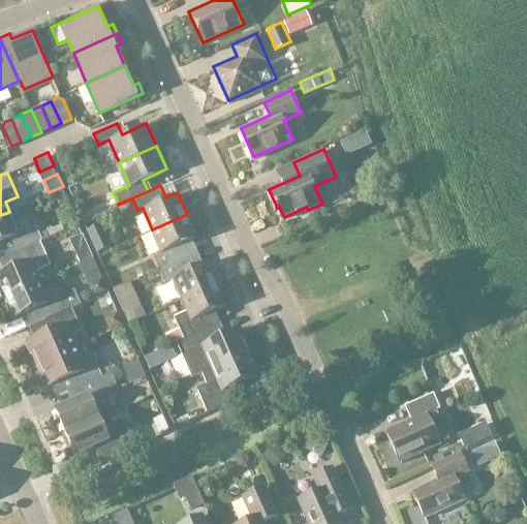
[(13,222),(9,212),(0,215),(0,241),(8,237),(14,250),(40,239),(42,238),(41,236),(48,234),(45,228),(39,230),(36,224),(32,226),(28,216),(13,222)]
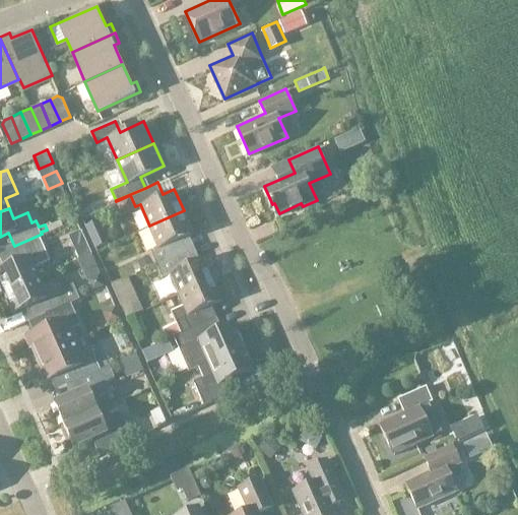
[(150,249),(156,262),(187,249),(182,237),(193,232),(184,210),(149,226),(158,246),(150,249)]
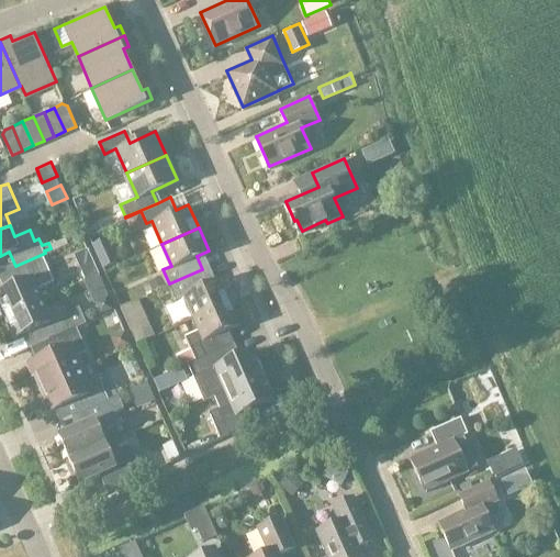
[(104,266),(118,259),(107,235),(93,241),(104,266)]
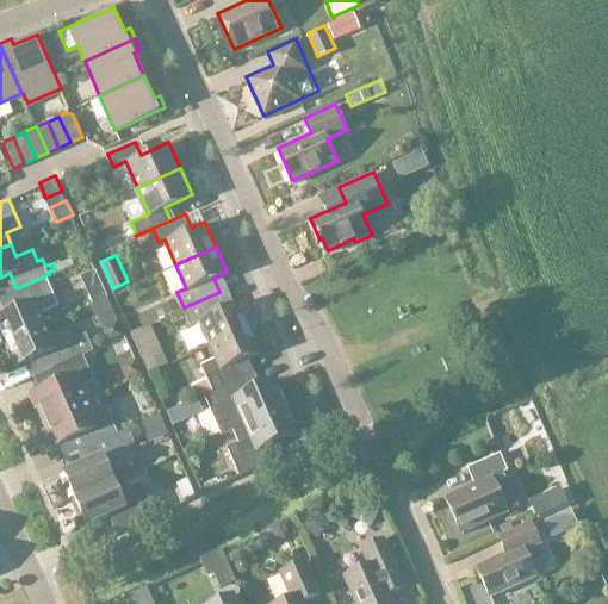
[(80,273),(92,300),(107,294),(95,267),(80,273)]
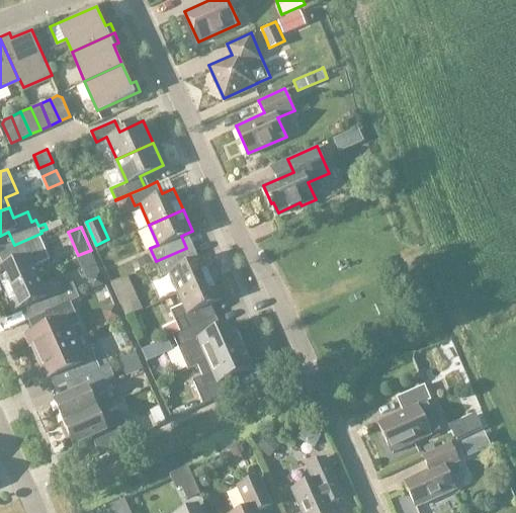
[(0,266),(0,278),(4,289),(38,273),(34,264),(50,257),(39,234),(14,245),(20,258),(0,266)]
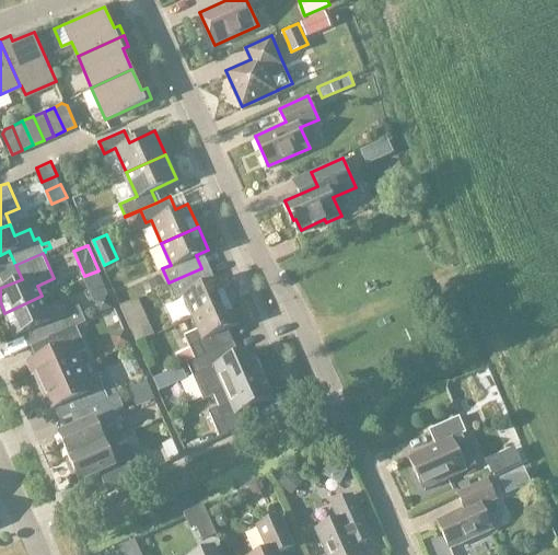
[(137,272),(143,286),(161,277),(154,264),(137,272)]
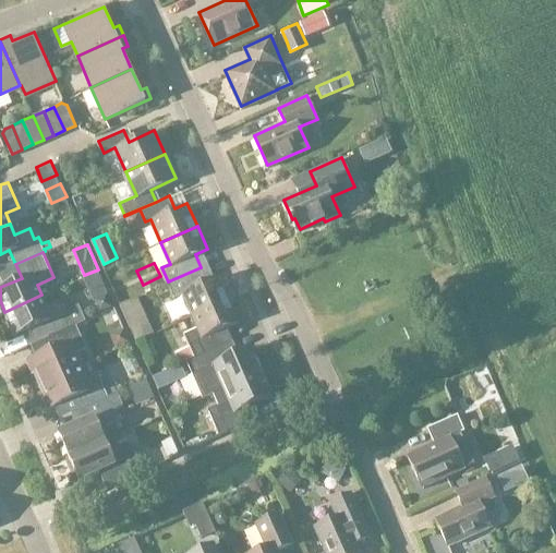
[(183,292),(193,314),(229,298),(218,275),(207,280),(201,267),(168,281),(174,296),(183,292)]
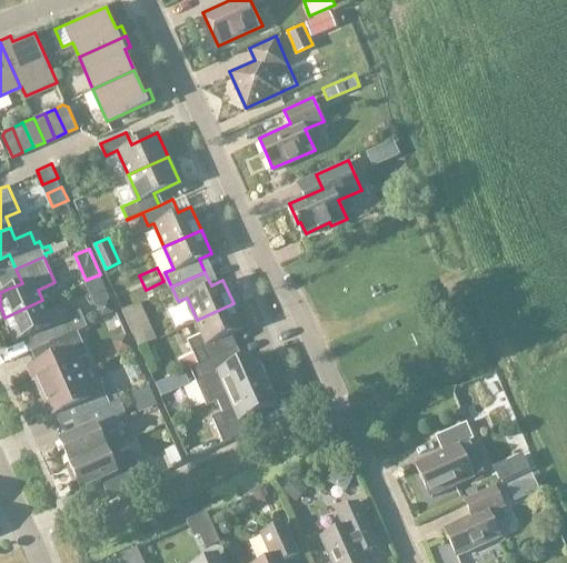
[(48,311),(42,300),(5,318),(15,340),(42,328),(48,342),(50,341),(78,329),(77,328),(87,323),(80,309),(66,314),(62,305),(48,311)]
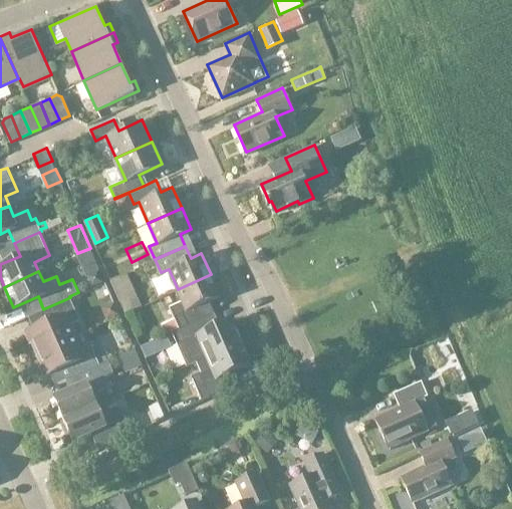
[(120,273),(110,278),(117,295),(124,312),(142,305),(126,271),(120,273)]
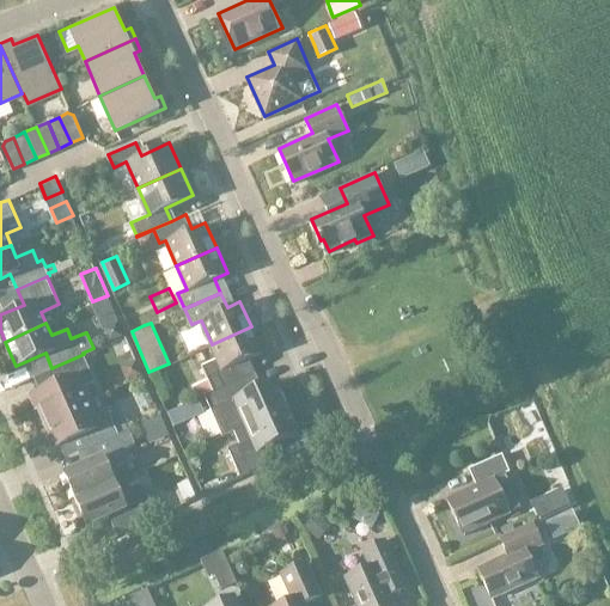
[(202,363),(213,389),(214,390),(241,378),(239,378),(255,371),(249,357),(262,352),(251,326),(212,344),(217,356),(202,363)]
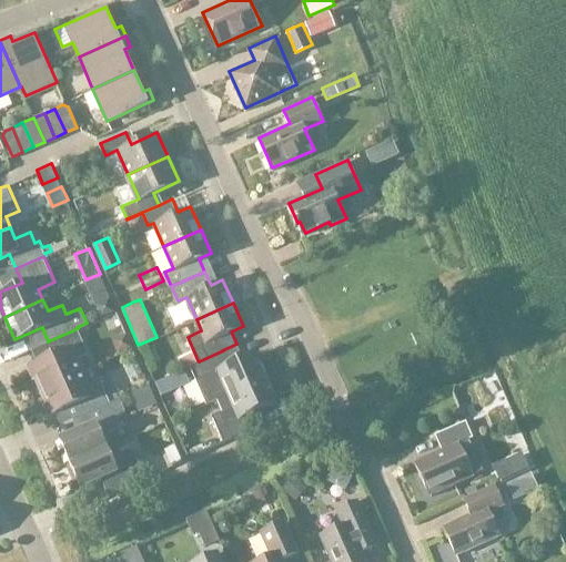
[(36,377),(41,388),(82,369),(77,357),(88,353),(78,328),(50,340),(56,353),(27,365),(32,378),(36,377)]
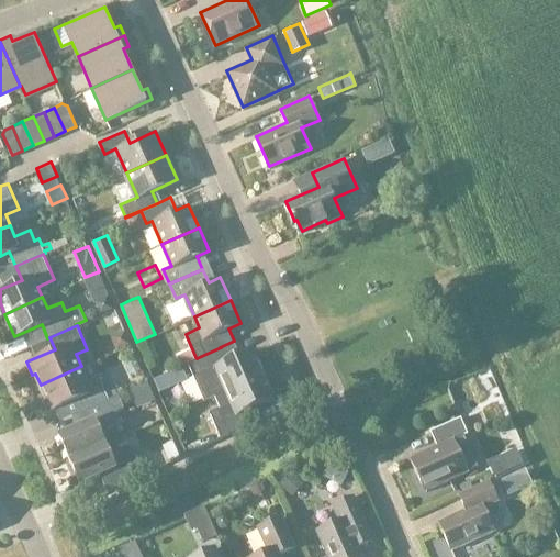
[(226,388),(259,374),(262,372),(253,348),(225,359),(221,347),(197,358),(196,357),(188,360),(204,398),(214,393),(219,391),(226,388)]
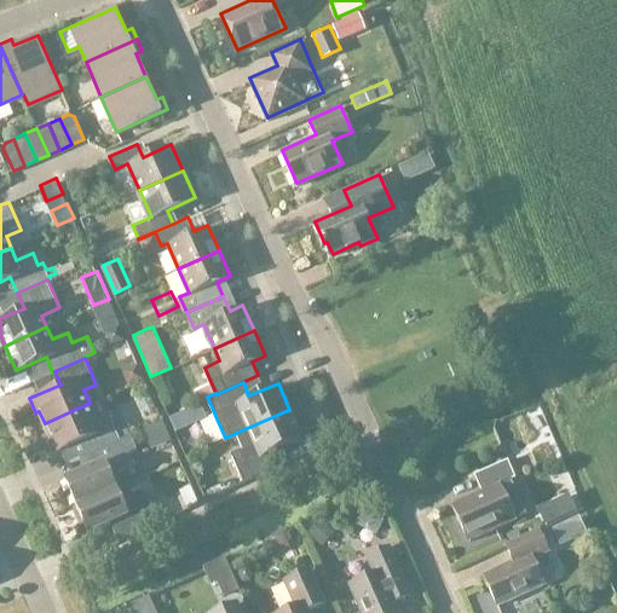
[(85,437),(91,450),(120,438),(108,411),(96,417),(90,403),(45,423),(50,437),(47,438),(53,451),(85,437)]
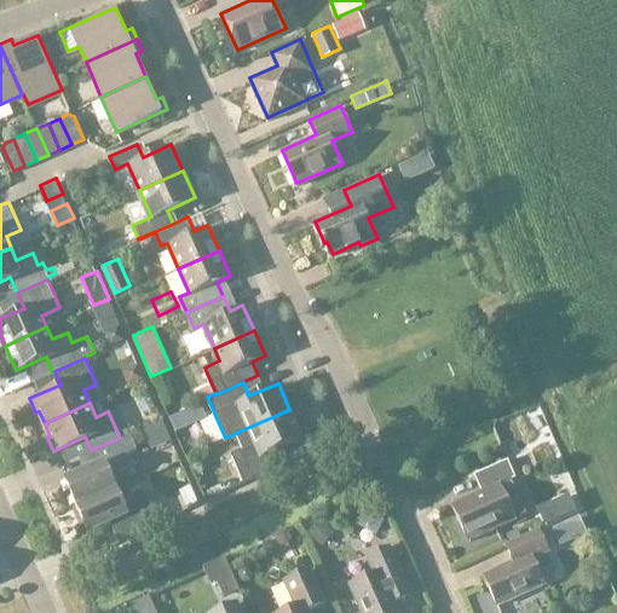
[(286,411),(249,427),(241,431),(236,433),(243,447),(231,452),(243,479),(252,475),(252,474),(277,463),(271,449),(301,437),(289,410),(286,411)]
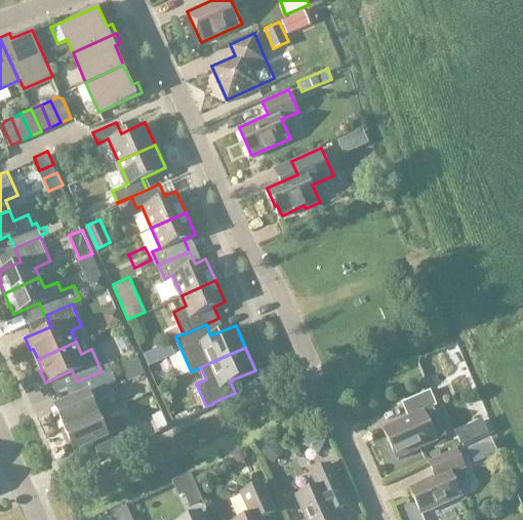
[(54,405),(65,428),(105,410),(99,399),(113,393),(109,383),(116,380),(111,367),(102,371),(77,382),(73,384),(78,395),(54,405)]
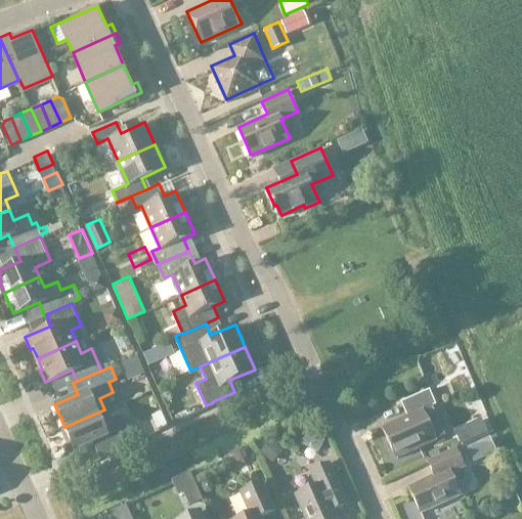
[(255,374),(235,381),(240,391),(259,384),(255,374)]
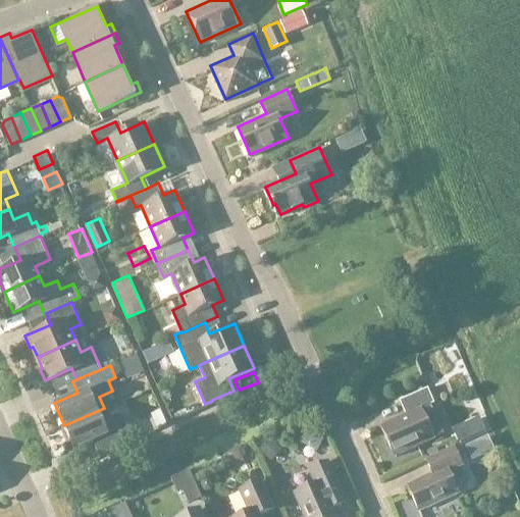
[(442,386),(452,415),(463,411),(452,382),(442,386)]
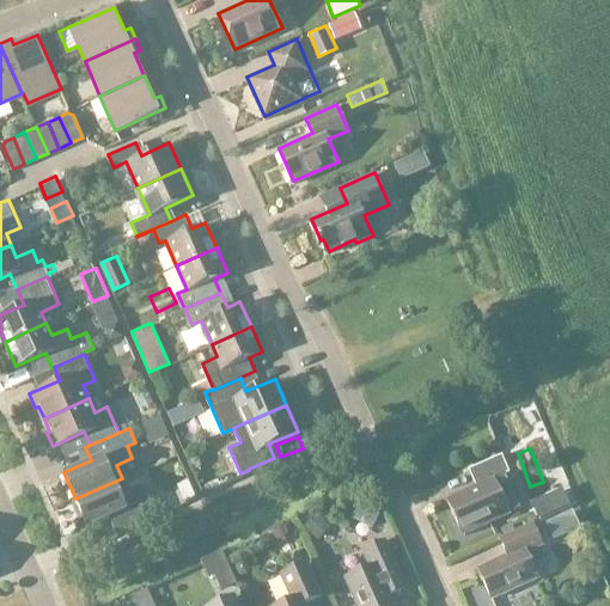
[(464,532),(522,506),(506,471),(510,470),(502,452),(469,467),(477,484),(447,497),(464,532)]
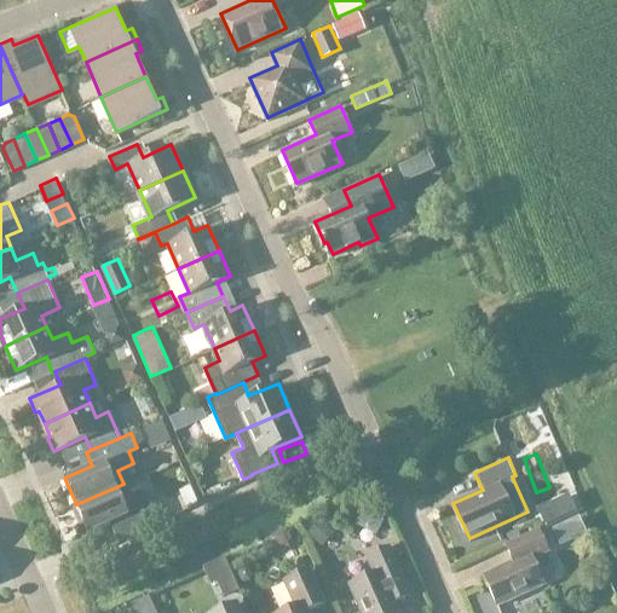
[(130,496),(124,484),(76,504),(88,531),(115,519),(122,537),(162,519),(154,499),(148,502),(143,490),(130,496)]
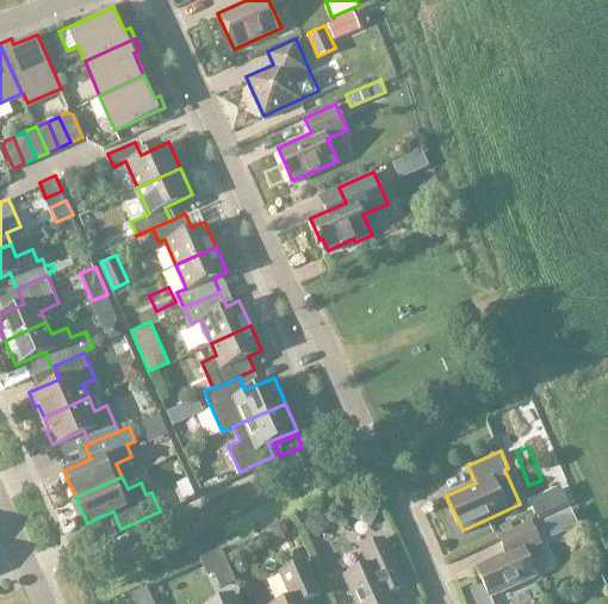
[(525,548),(540,541),(531,520),(500,534),(507,552),(478,565),(491,595),(537,573),(525,548)]
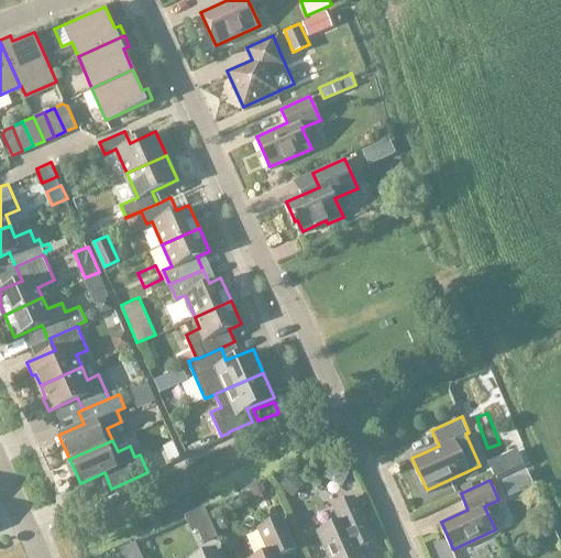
[(364,557),(352,532),(367,525),(353,493),(336,501),(343,518),(319,529),(330,556),(325,557),(364,557)]
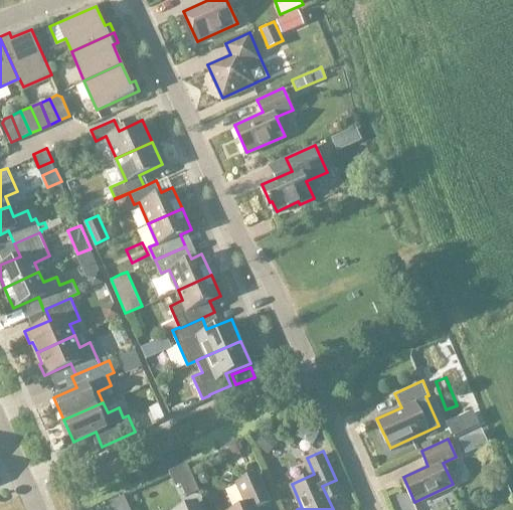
[(259,471),(237,481),(246,503),(229,509),(259,509),(257,505),(271,499),(259,471)]
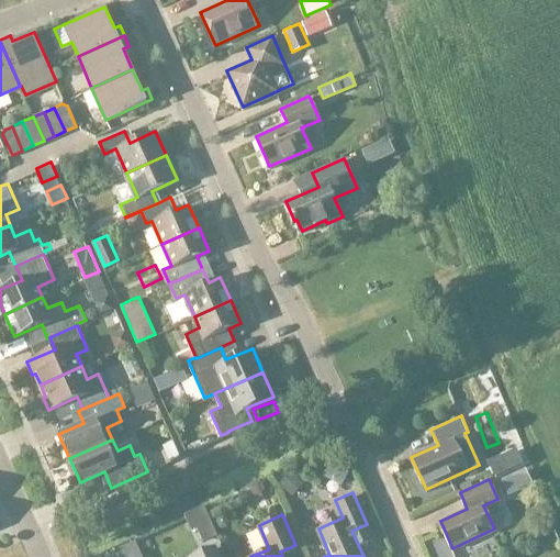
[(220,556),(215,545),(187,556),(220,556)]
